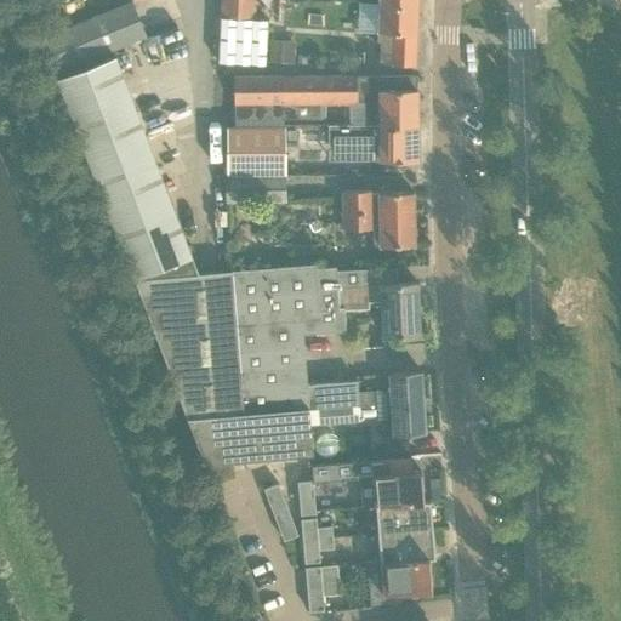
[(255,20),(255,0),(221,0),(218,63),(267,66),(267,64),(268,39),(268,20),(255,20)]
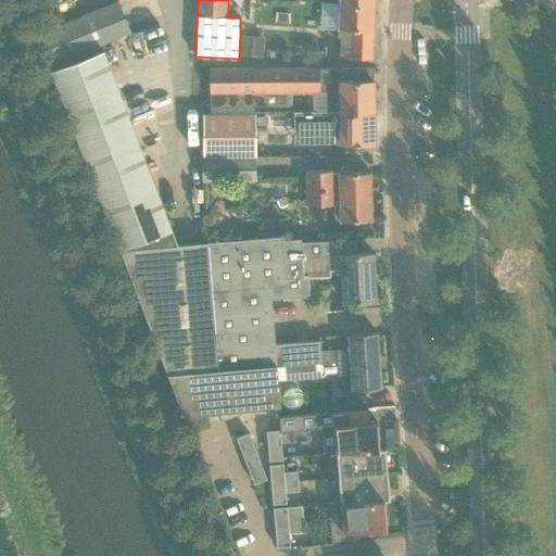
[(35,36),(46,65),(130,33),(118,2),(35,36)]
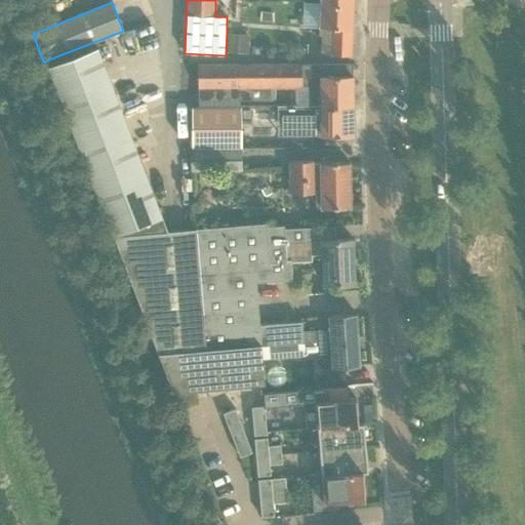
[(355,5),(321,4),(320,28),(325,28),(325,35),(323,35),(322,54),(353,55),(355,5)]
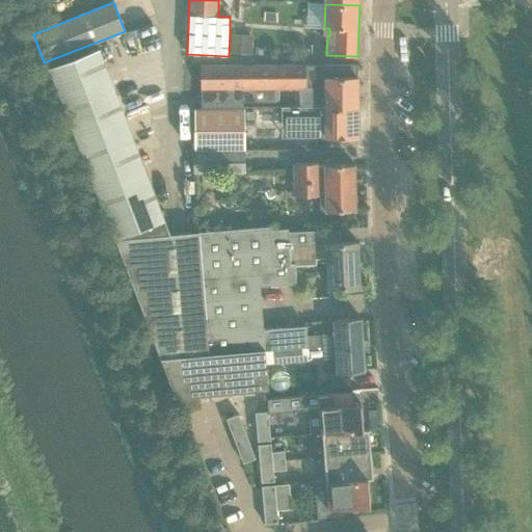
[(253,34),(230,33),(229,55),(251,55),(253,34)]
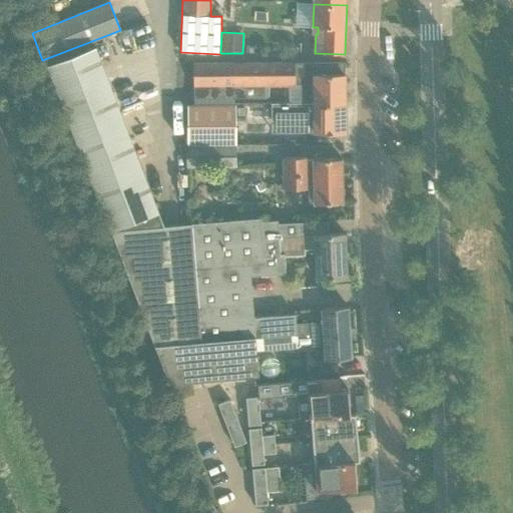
[(305,251),(304,246),(303,223),(279,225),(278,222),(263,224),(263,220),(165,227),(96,46),(47,64),(110,230),(112,230),(169,382),(259,376),(257,351),(255,337),(298,333),(298,335),(312,334),(311,325),(311,322),(297,323),(296,315),(253,318),(250,276),(286,274),(285,253),(305,251)]
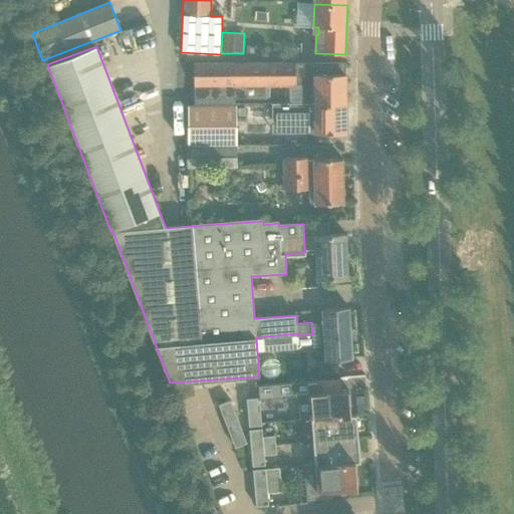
[(302,85),(303,102),(303,104),(345,104),(345,63),(196,64),(196,98),(267,98),(266,86),(302,85)]
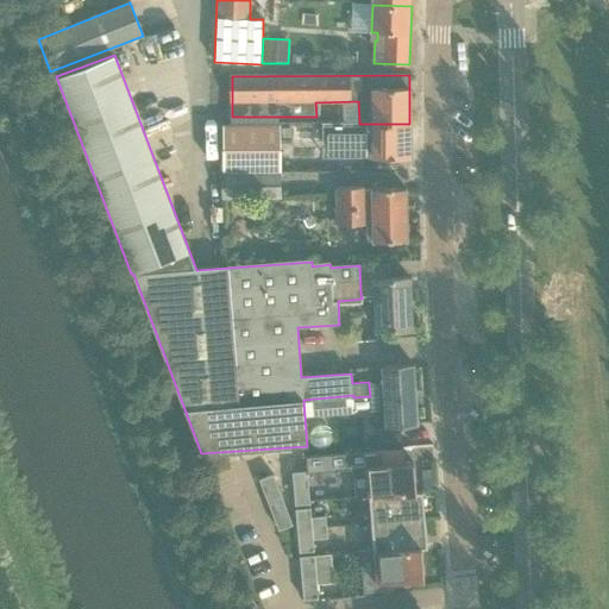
[(359,124),(359,121),(340,121),(341,158),(409,157),(409,124),(359,124)]
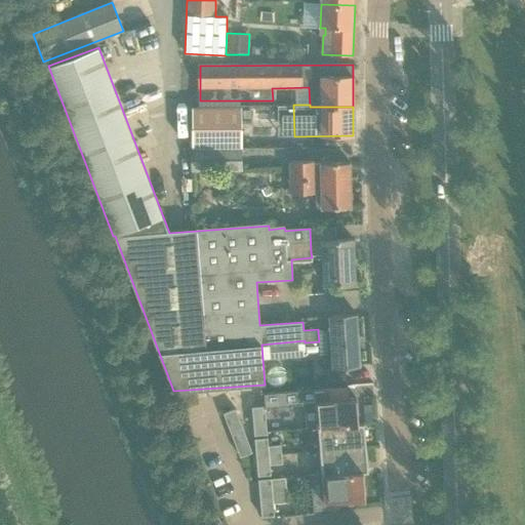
[(190,107),(191,150),(242,149),(242,107),(190,107)]
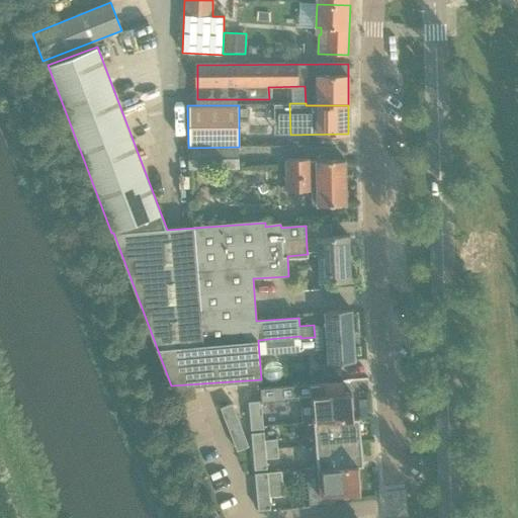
[(188,148),(188,169),(240,168),(239,147),(188,148)]
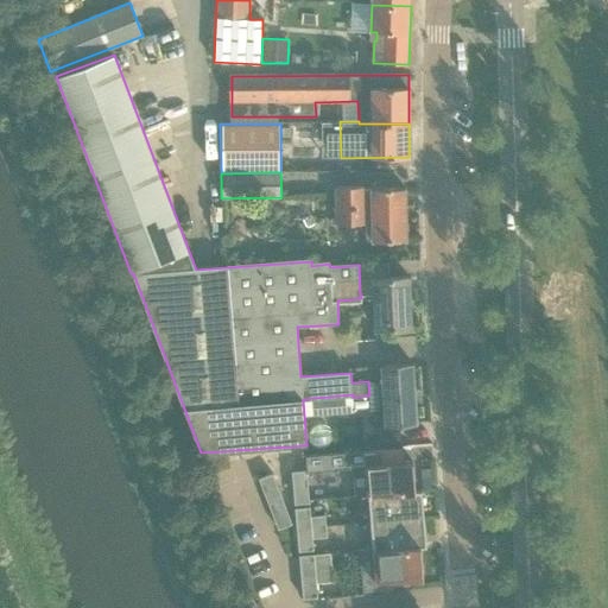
[(406,241),(406,190),(365,190),(365,188),(336,189),(337,219),(331,219),(331,225),(367,225),(367,241),(406,241)]
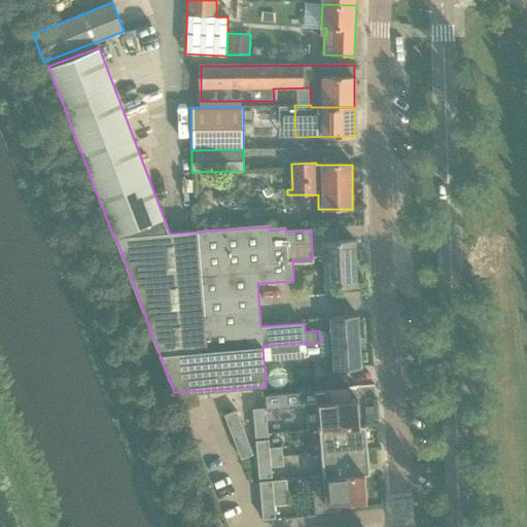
[(311,230),(312,253),(323,252),(326,284),(357,282),(353,240),(337,241),(336,227),(311,230)]
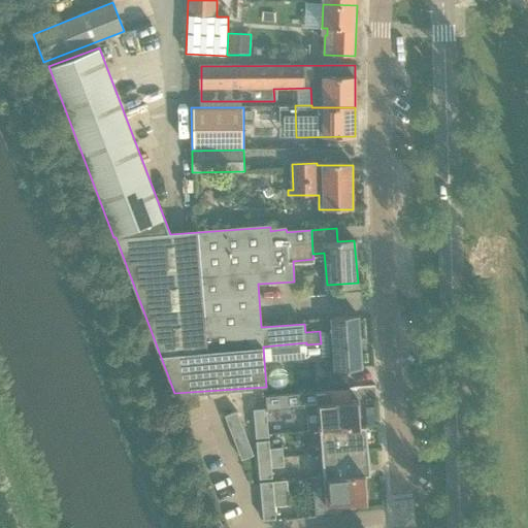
[(307,357),(307,356),(322,355),(322,353),(334,352),(335,368),(363,366),(361,340),(359,316),(331,318),(332,333),(320,334),(321,343),(306,344),(306,342),(263,347),(264,361),(307,357)]
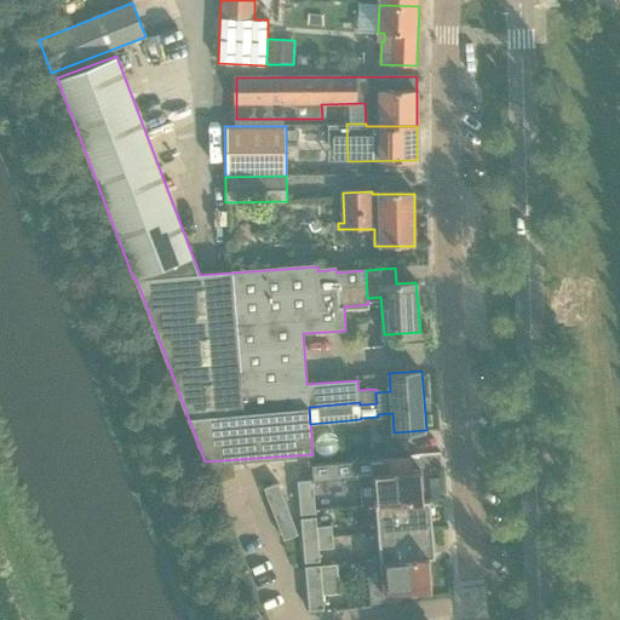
[(313,480),(313,482),(359,477),(361,504),(377,504),(423,499),(420,469),(414,469),(413,455),(311,465),(313,480)]
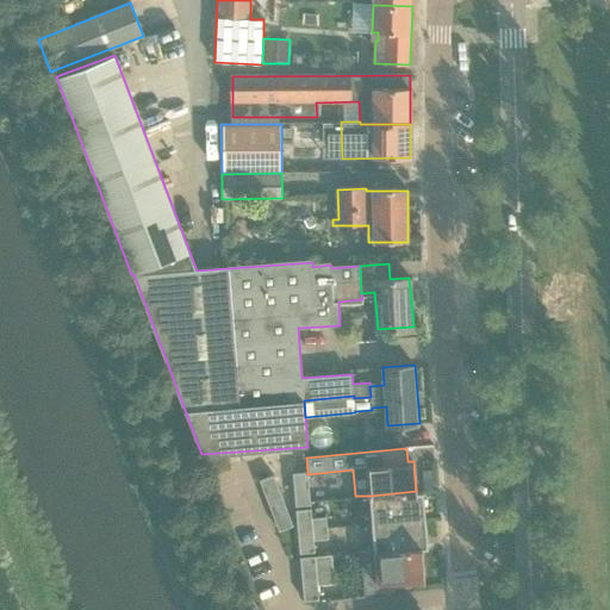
[(307,472),(293,473),(294,484),(309,484),(307,472)]
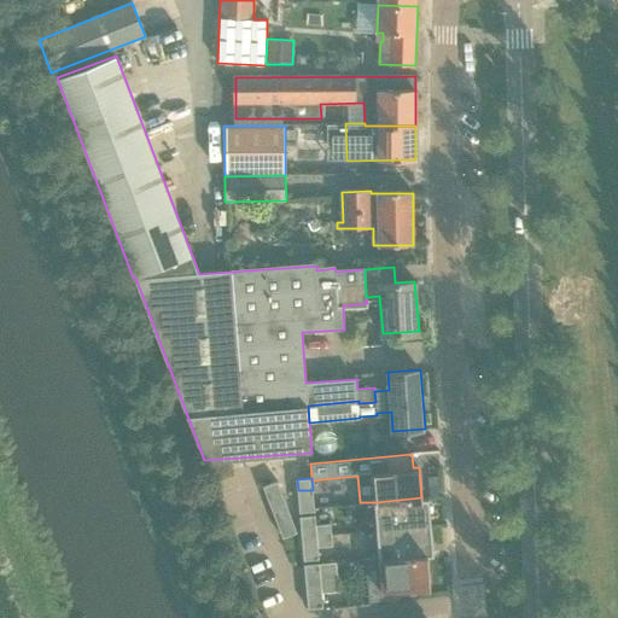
[(268,497),(281,493),(278,482),(263,487),(268,497)]
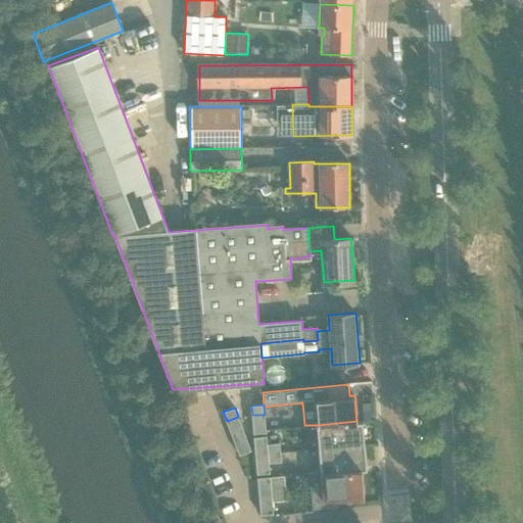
[(253,425),(266,424),(265,415),(252,415),(253,425)]
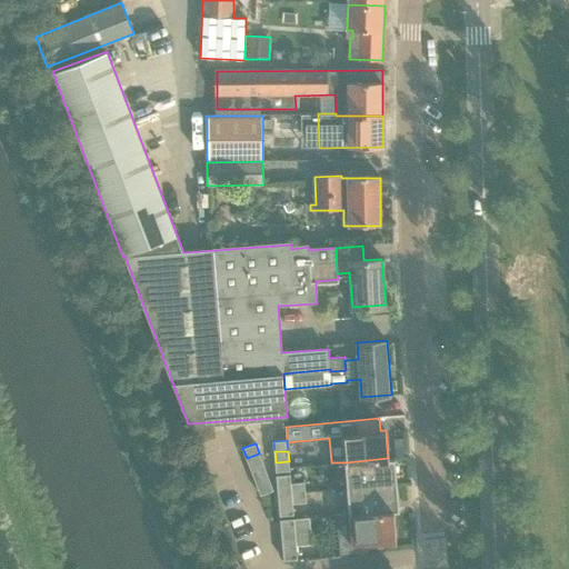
[(259,453),(247,458),(250,466),(262,461),(259,453)]
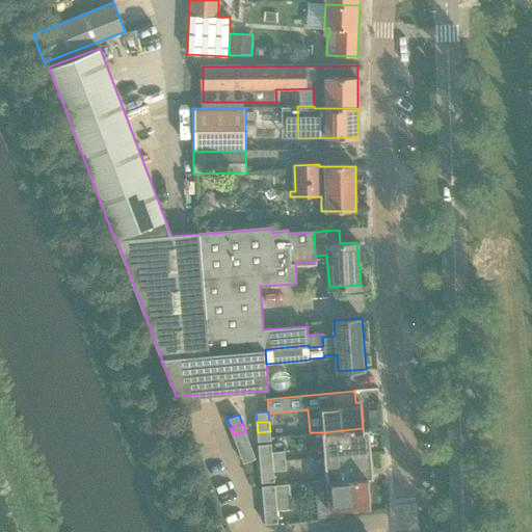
[(363,428),(323,432),(325,456),(371,452),(369,428),(363,428)]
